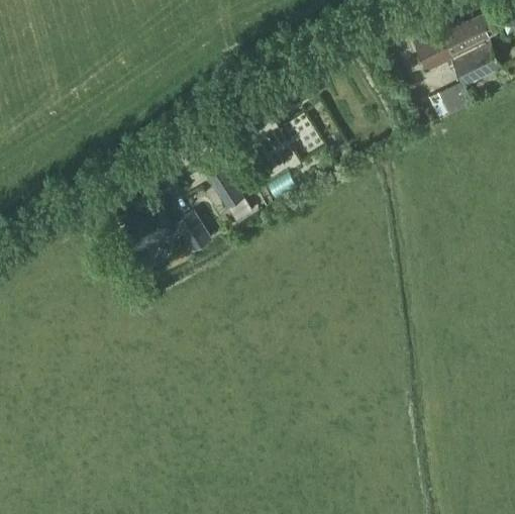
[(462,16),(417,36),(413,38),(426,70),(452,59),(464,84),(502,67),(490,40),(484,43),(482,37),(497,32),(488,11),(465,21),(462,16)]
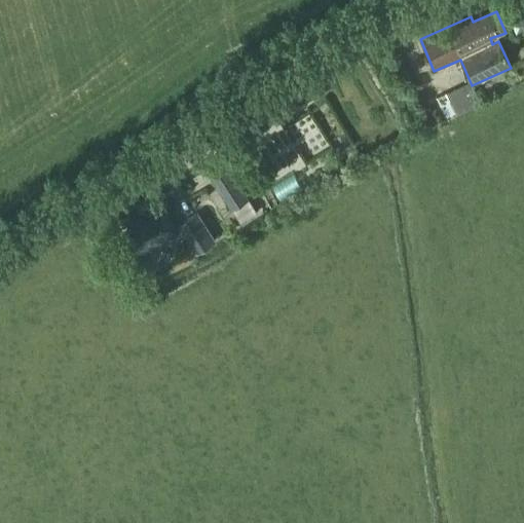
[(446,122),(480,106),(469,83),(435,100),(446,122)]
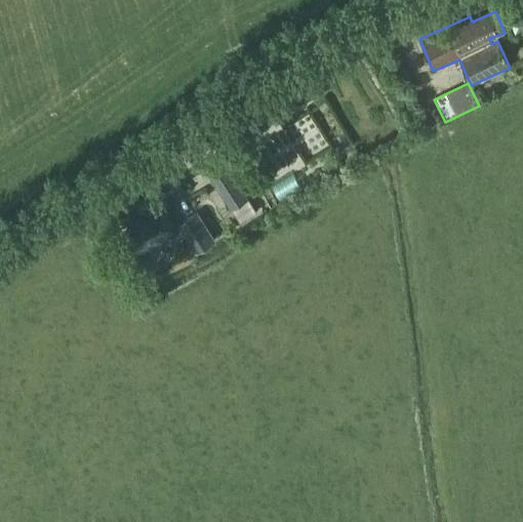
[(227,168),(208,179),(229,212),(247,201),(227,168)]
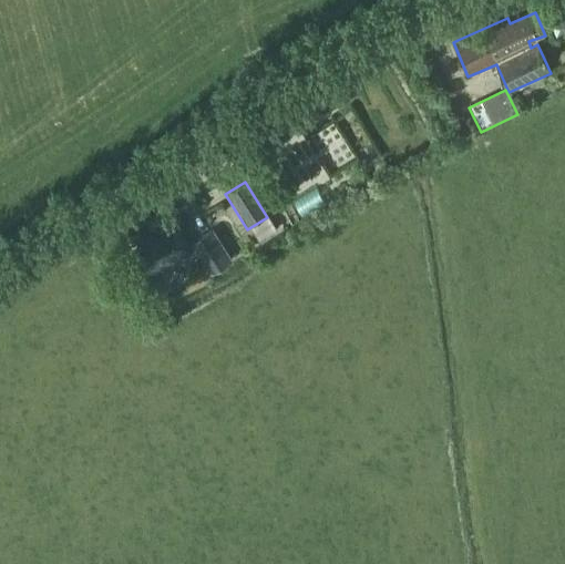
[(151,278),(191,253),(171,221),(151,234),(153,237),(133,250),(151,278)]
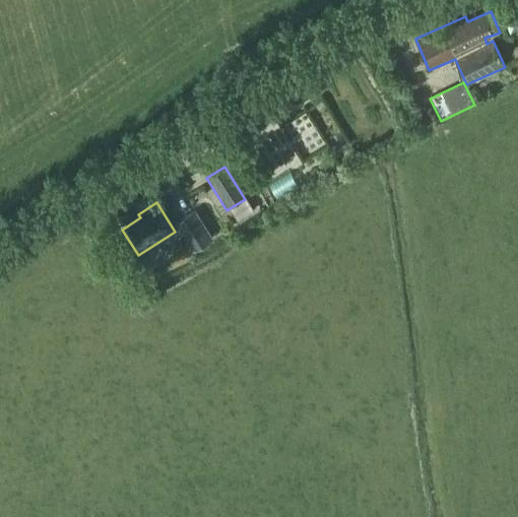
[(211,240),(196,215),(177,229),(192,252),(211,240)]
